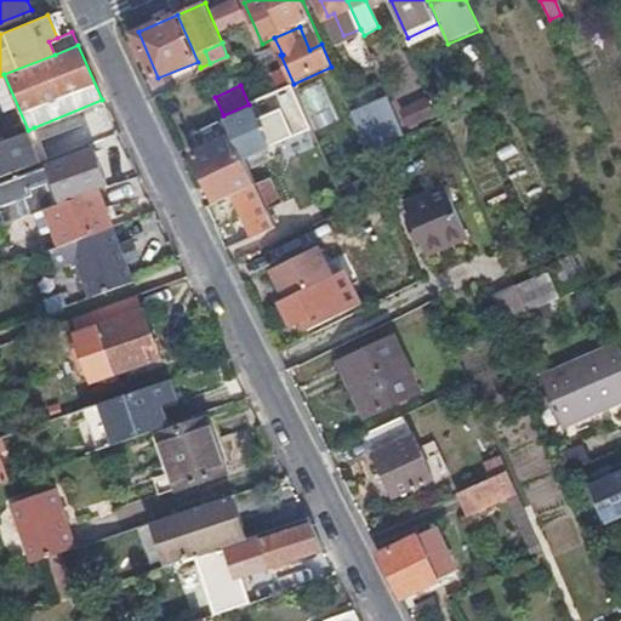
[(262,98),(249,104),(251,109),(267,146),(281,141),(262,98)]
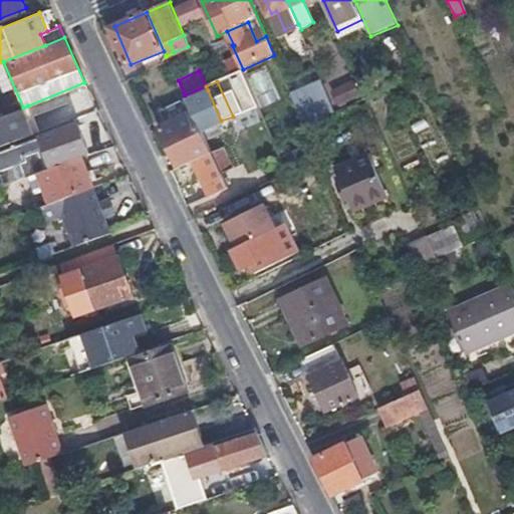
[(321,81),(292,94),(306,125),(335,111),(321,81)]
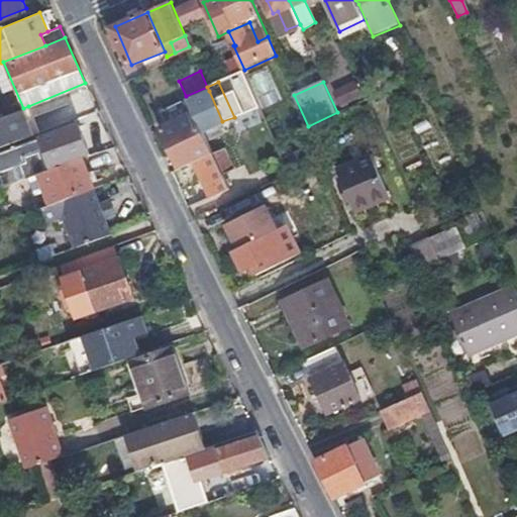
[(356,82),(342,88),(347,101),(362,94),(356,82)]
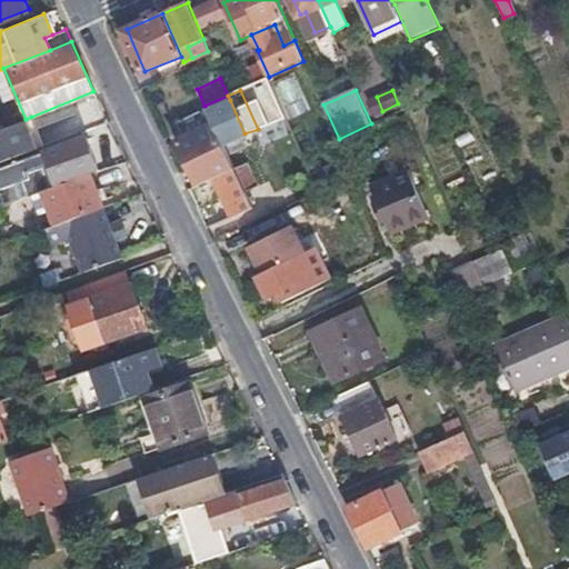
[(382,111),(377,97),(370,99),(376,115),(382,111)]
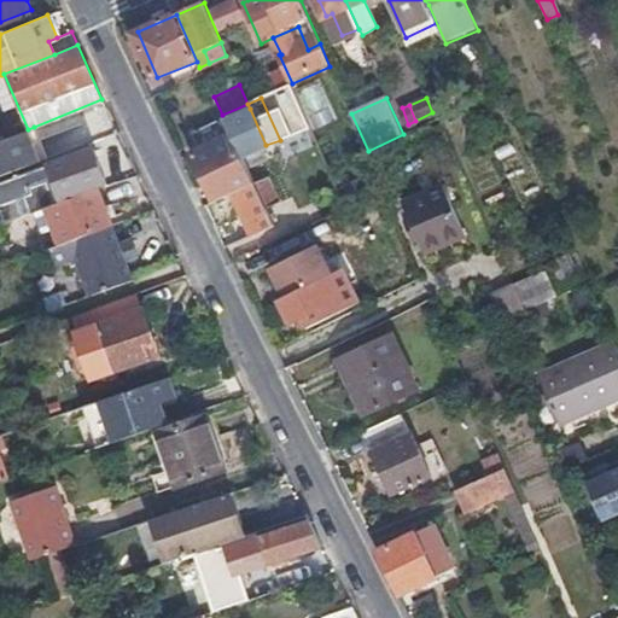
[(266,145),(250,109),(226,120),(233,136),(243,157),(255,151),(266,145)]
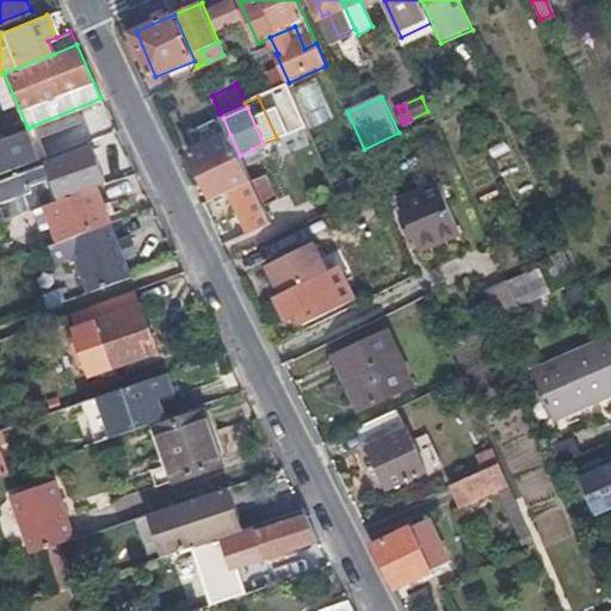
[(204,127),(211,143),(230,135),(223,118),(204,127)]
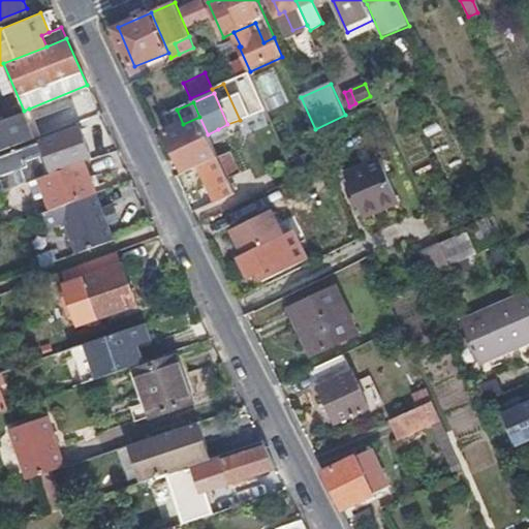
[(24,111),(23,111),(32,134),(38,132),(29,109),(24,111)]
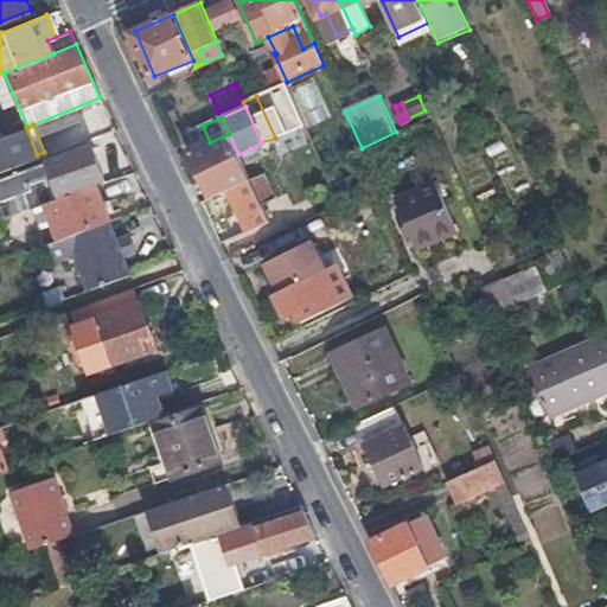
[(37,154),(26,127),(0,136),(0,168),(2,168),(37,154)]
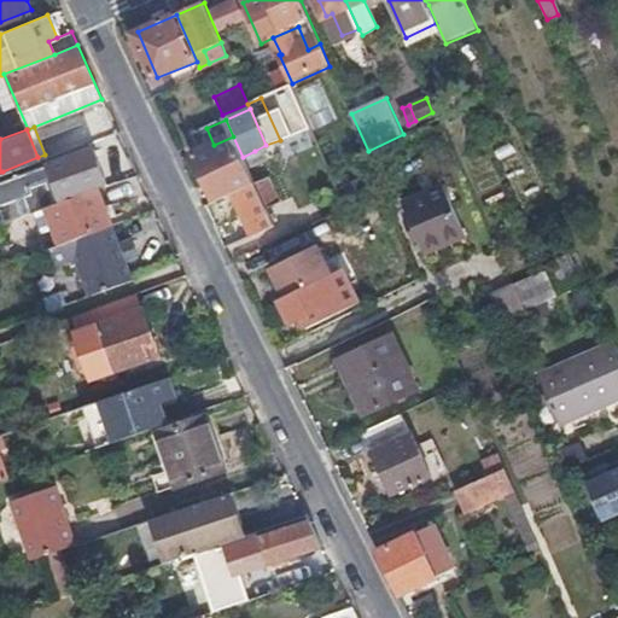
[(194,155),(215,200),(233,193),(255,184),(243,157),(233,136),(214,145),(194,155)]
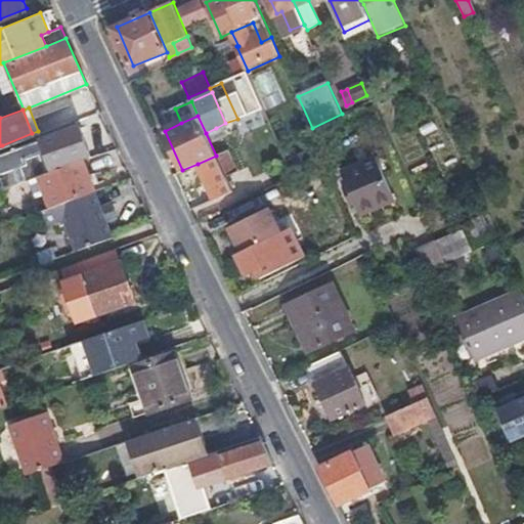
[(81,160),(91,156),(77,121),(41,135),(49,160),(53,170),(81,160)]
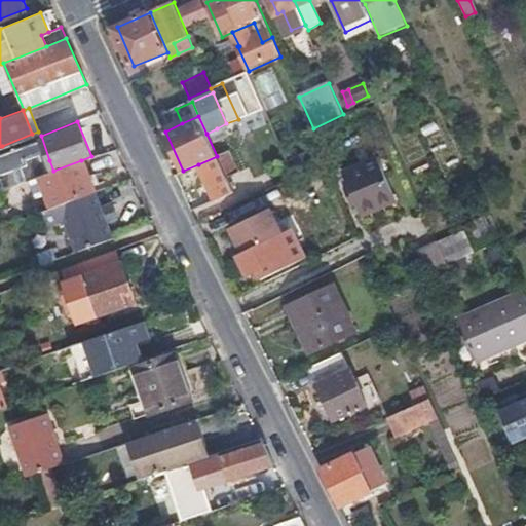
[(207,134),(217,156),(227,151),(217,128),(207,134)]
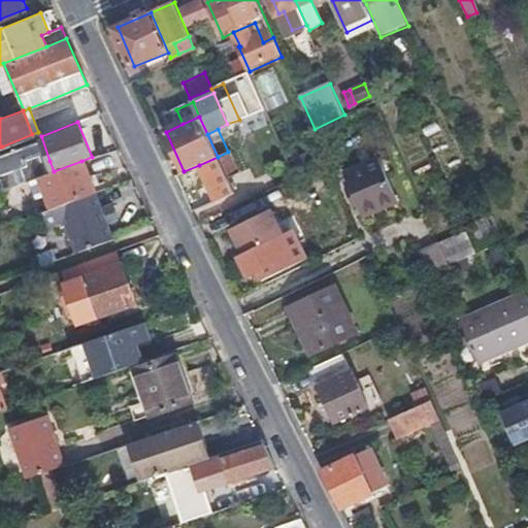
[(377,150),(341,164),(361,204),(394,189),(377,150)]
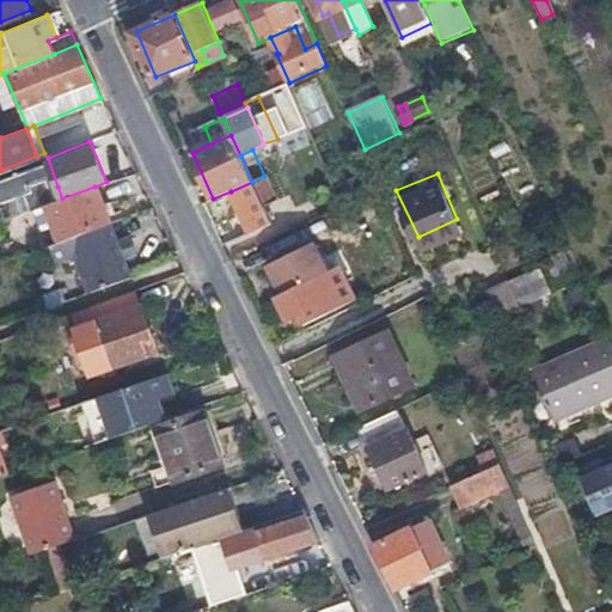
[(252,182),(264,206),(275,200),(264,176),(252,182)]
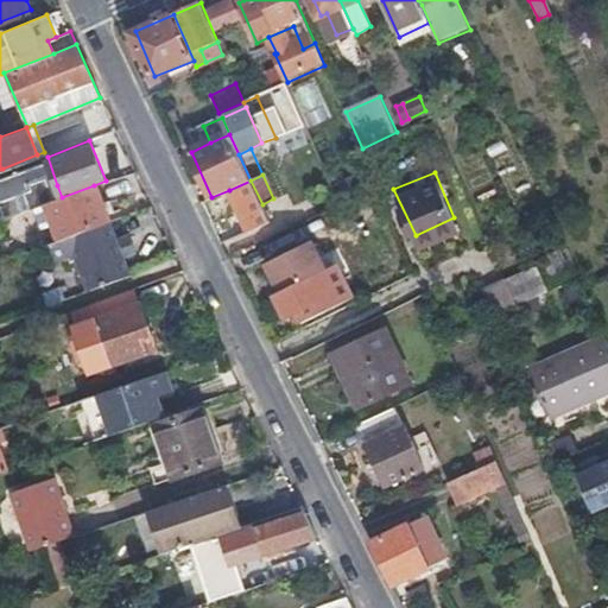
[(245,221),(266,211),(263,204),(251,181),(229,190),(245,221)]
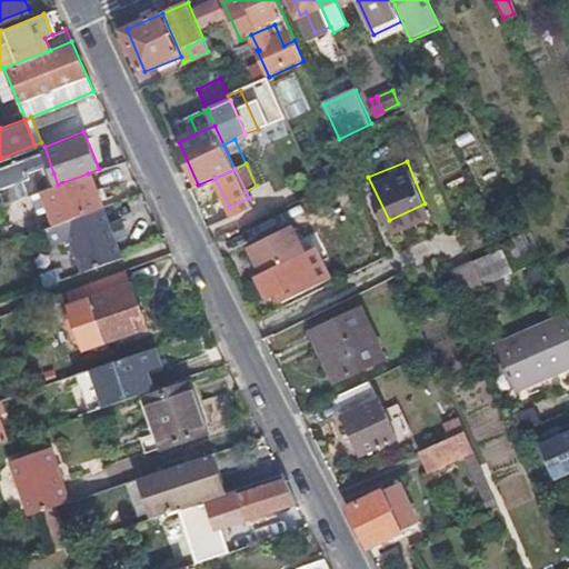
[(22,186),(26,197),(40,191),(58,185),(53,173),(22,186)]
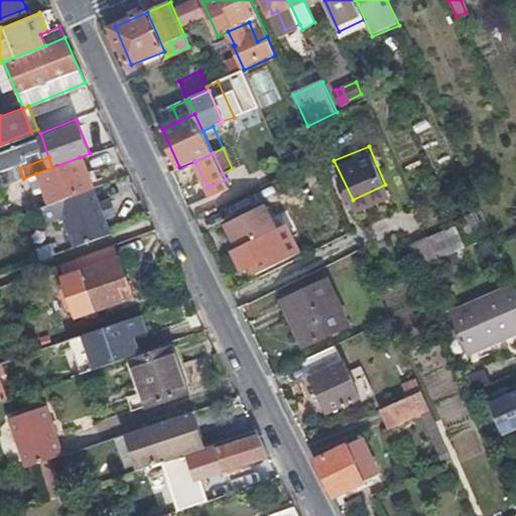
[(54,201),(92,186),(80,157),(52,167),(36,173),(47,203),(54,201)]
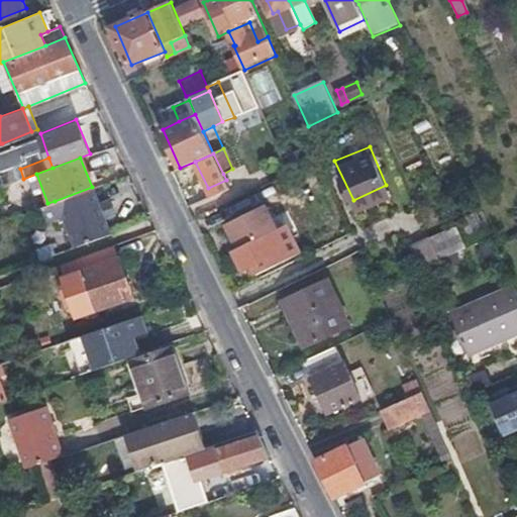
[(0,169),(0,171),(6,185),(23,179),(20,169),(17,163),(0,169)]
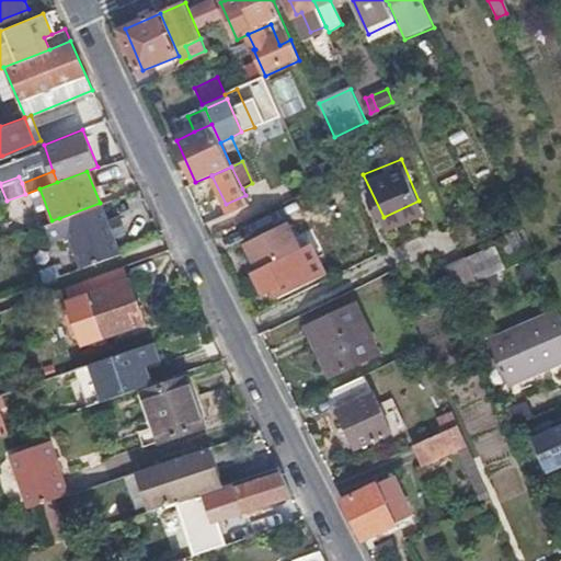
[(106,221),(100,203),(59,218),(66,235),(80,268),(119,253),(113,237),(106,221)]
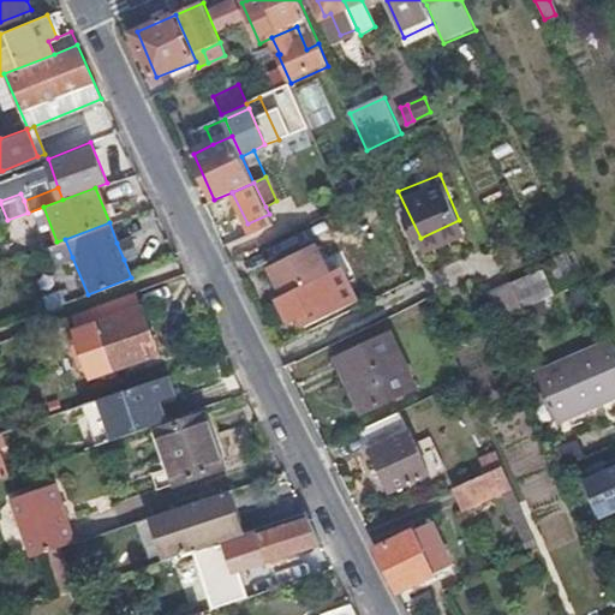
[(117,243),(124,260),(133,254),(126,238),(117,243)]
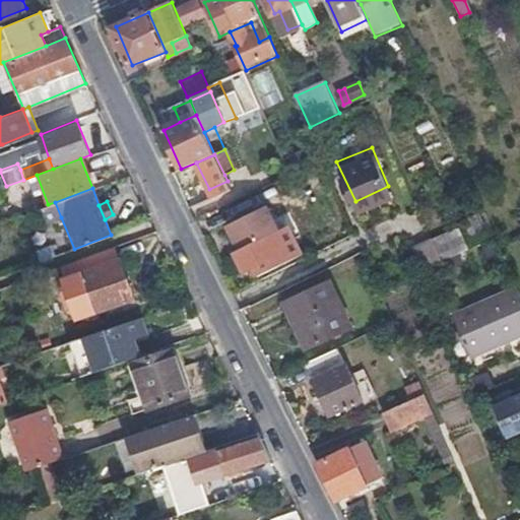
[(55,202),(48,204),(42,207),(49,222),(61,217),(55,202)]
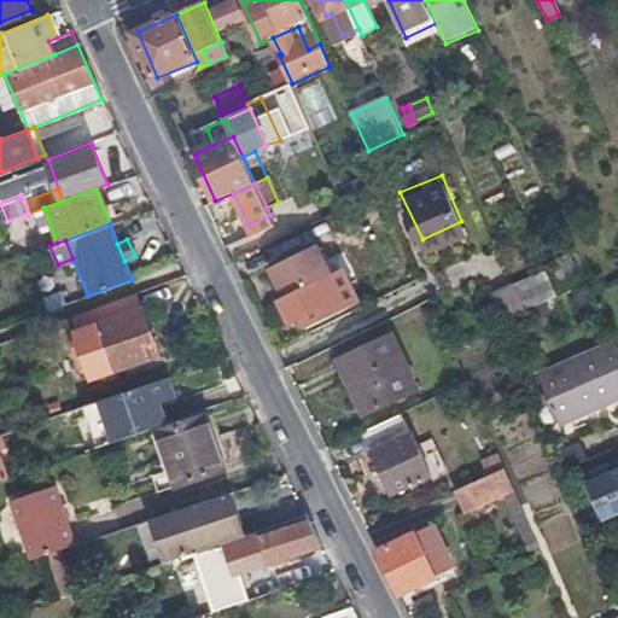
[(552,260),(559,275),(573,268),(566,251),(552,260)]
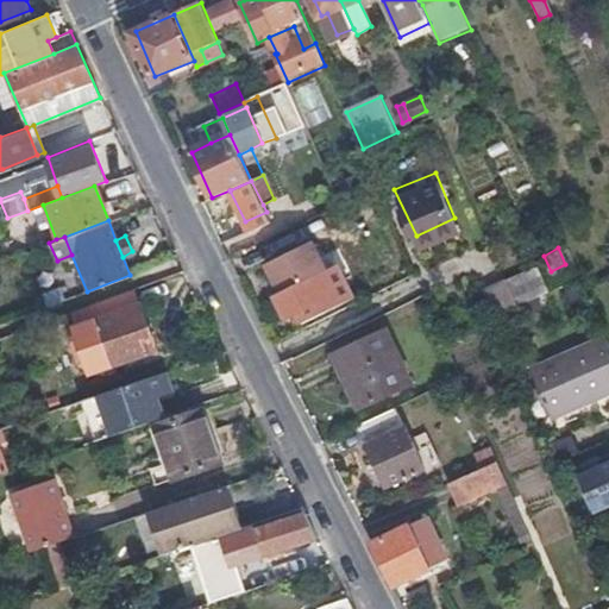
[(551,271),(541,276),(547,289),(571,277),(565,264),(551,271)]
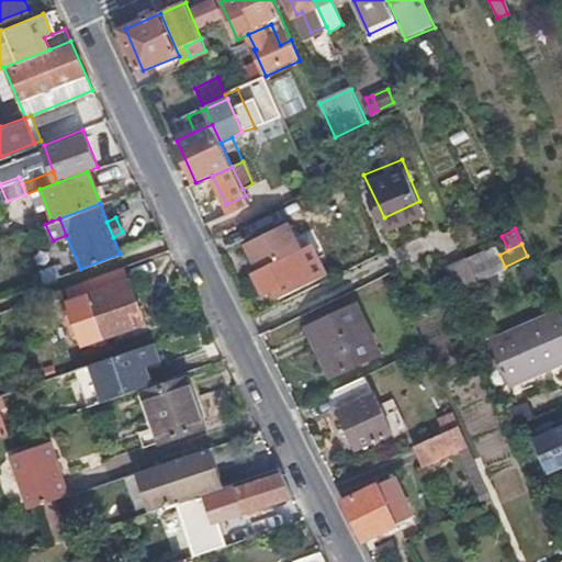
[(270,291),(274,301),(303,287),(290,255),(251,271),(262,295),(270,291)]
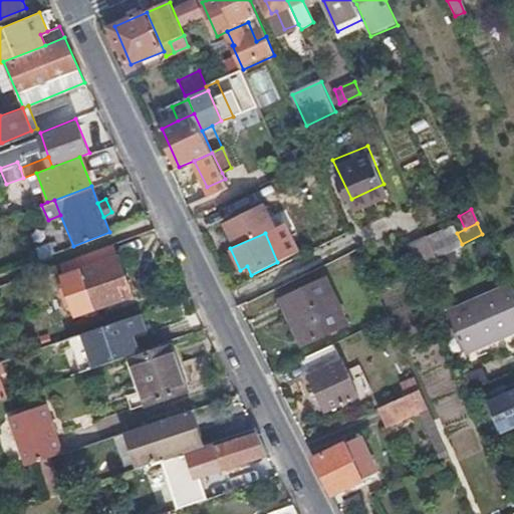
[(133,297),(112,241),(85,252),(91,268),(81,271),(95,311),(133,297)]
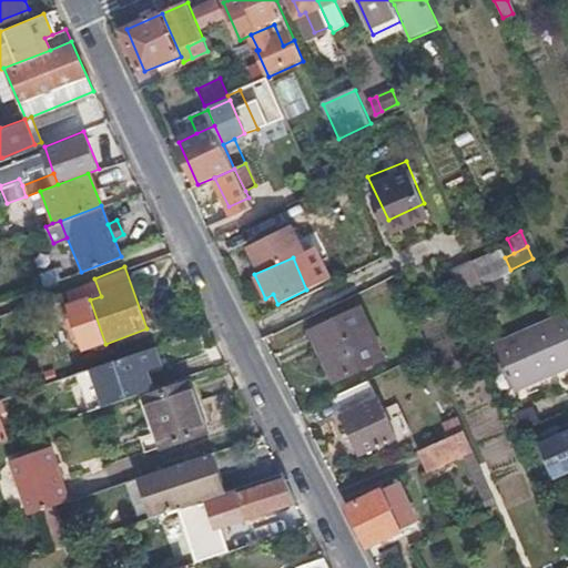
[(39,273),(43,286),(60,280),(56,267),(39,273)]
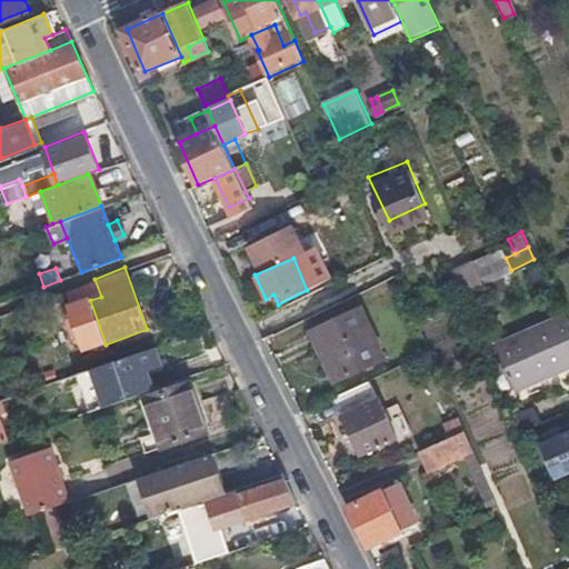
[(488,289),(478,269),(459,278),(472,307),(491,298),(488,289)]
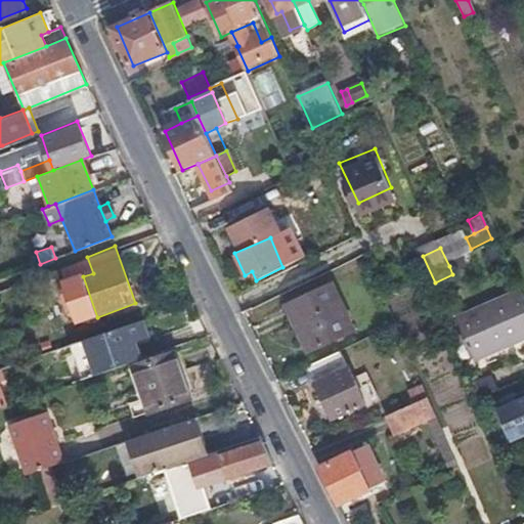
[(333,287),(286,307),(306,354),(352,334),(333,287)]
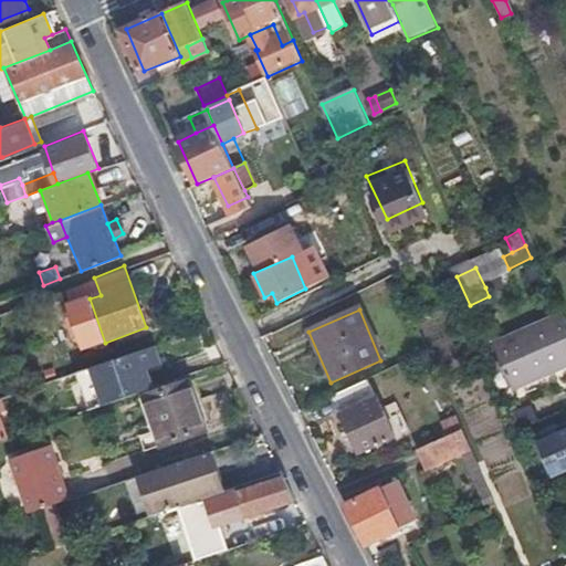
[(495,352),(515,395),(565,371),(565,322),(565,321),(495,352)]
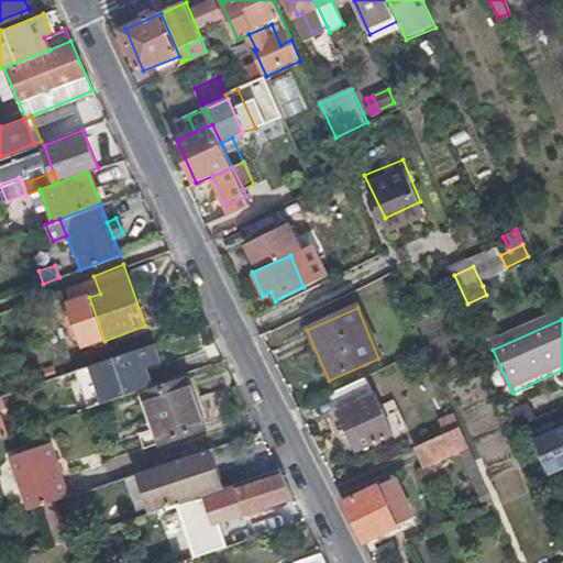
[(140,373),(132,350),(63,375),(77,412),(84,410),(132,393),(127,377),(140,373)]
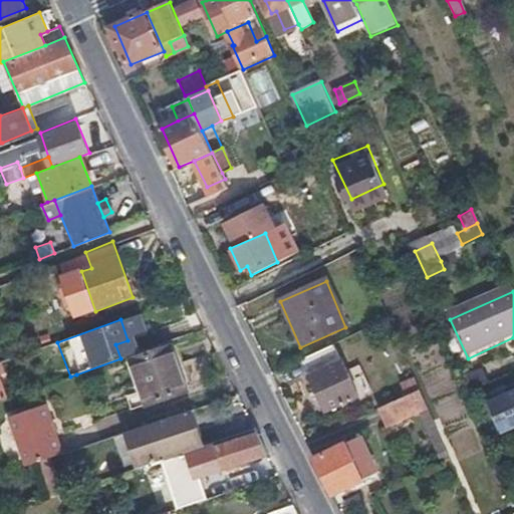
[(186,389),(169,344),(131,358),(147,403),(186,389)]
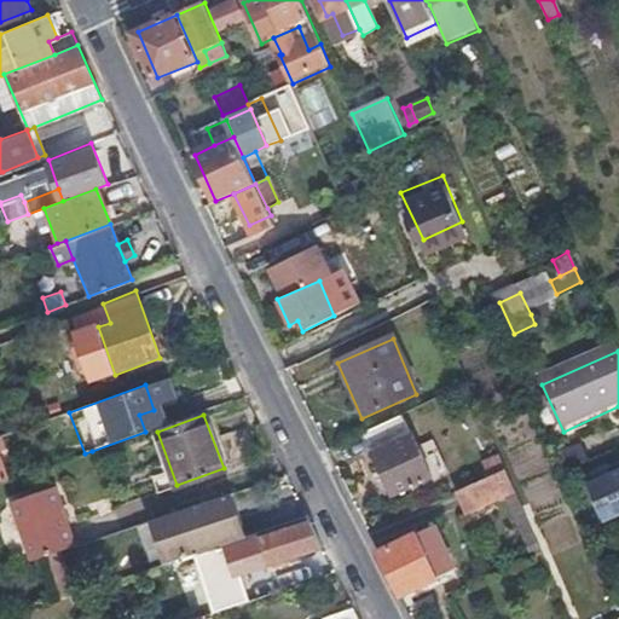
[(403,417),(364,433),(392,493),(429,476),(403,417)]
